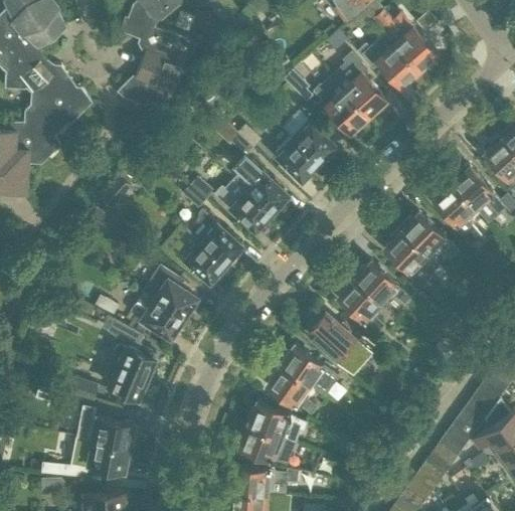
[(0,191),(25,194),(27,165),(40,166),(60,147),(55,137),(66,125),(69,126),(92,104),(80,88),(75,88),(60,66),(54,65),(52,67),(43,57),(39,47),(41,46),(46,43),(46,44),(58,35),(61,31),(66,28),(58,13),(60,11),(52,0),(6,0),(4,2),(7,8),(0,14),(0,67),(5,72),(4,89),(24,91),(28,87),(33,91),(30,93),(29,106),(24,112),(23,123),(3,123),(3,130),(0,130),(0,191)]
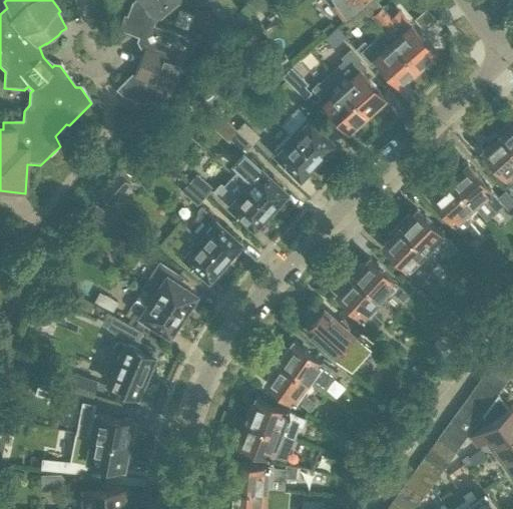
[(138,40),(138,41),(140,41),(146,26),(153,29),(157,19),(156,18),(177,0),(138,0),(132,5),(127,18),(124,17),(118,32),(138,40)]
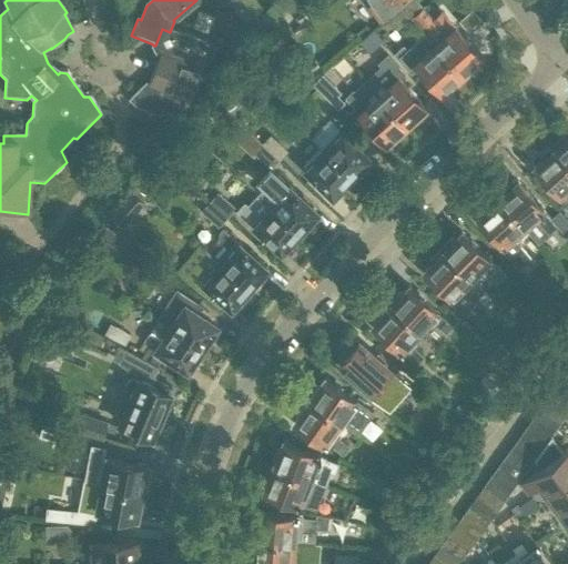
[(264,11),(255,0),(226,0),(246,24),(264,11)]
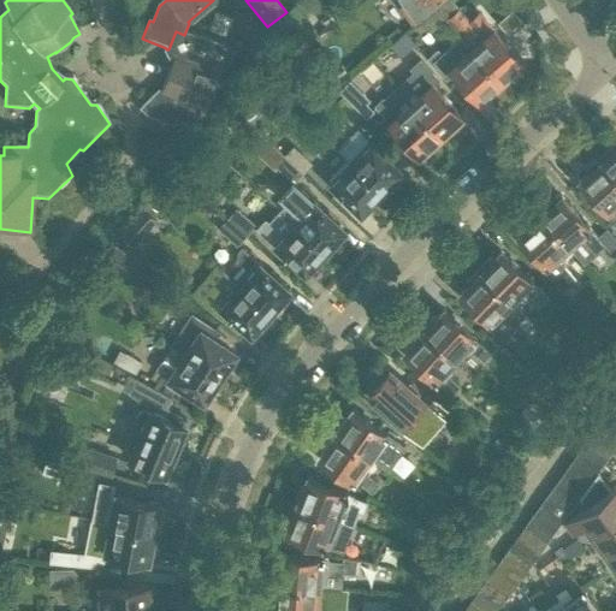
[(420,24),(427,18),(438,10),(431,0),(400,0),(397,3),(416,29),(420,24)]
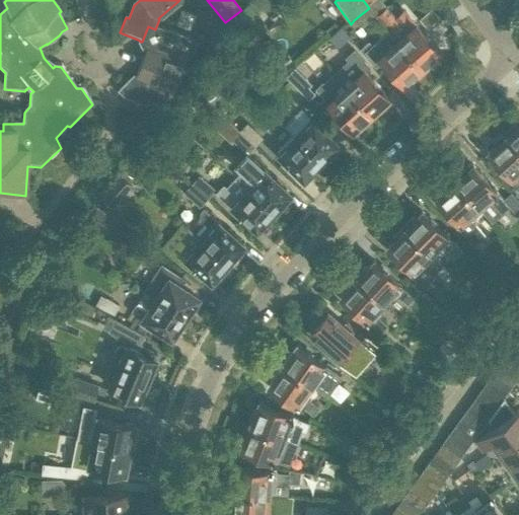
[(360,15),(367,23),(373,18),(375,19),(385,11),(386,10),(378,0),(369,8),(360,15)]
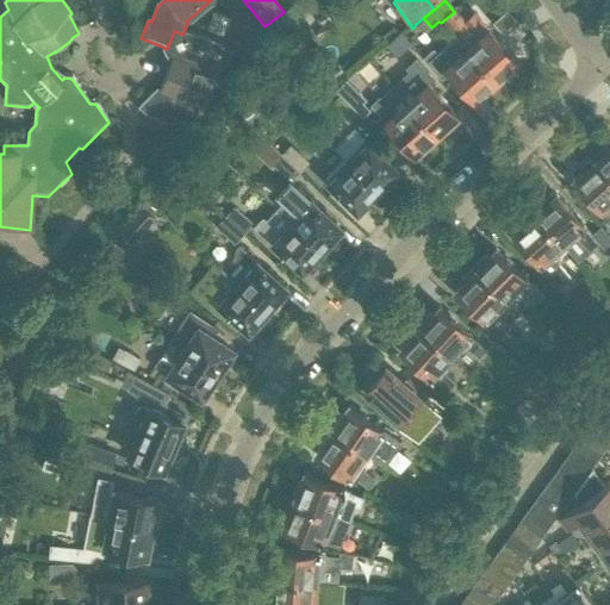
[(298,48),(307,41),(313,37),(293,8),(273,22),(293,51),(298,48)]
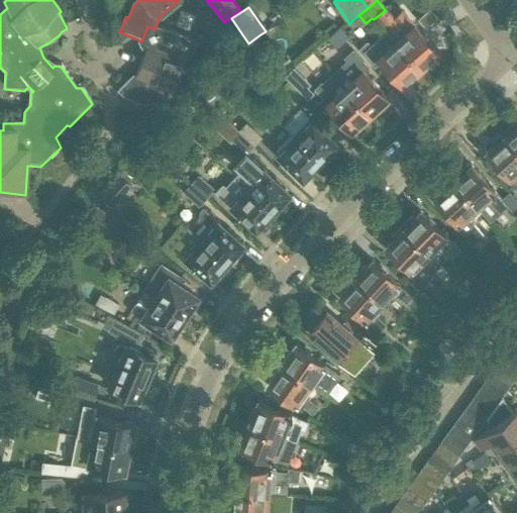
[(374,19),(388,35),(419,71),(422,68),(424,71),(433,63),(431,60),(438,54),(402,14),(394,21),(384,11),(374,19)]
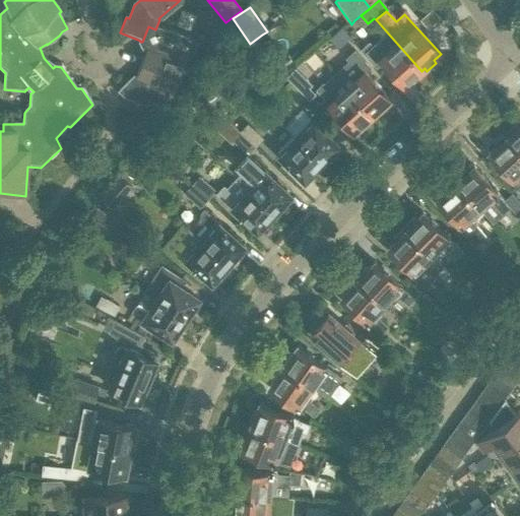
[(362,28),(368,23),(361,15),(354,20),(362,28)]
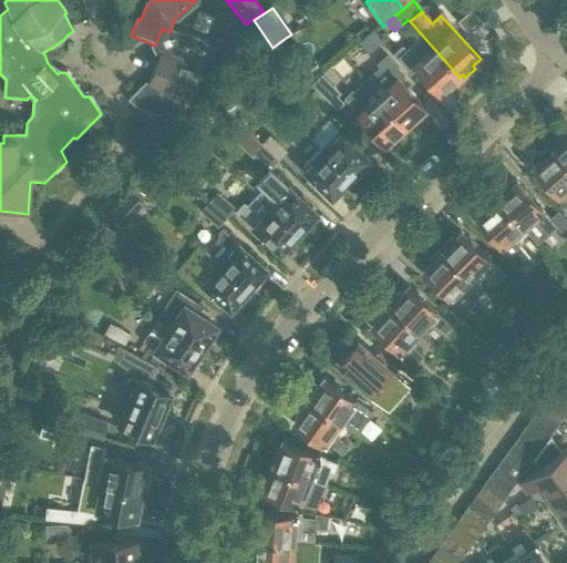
[(467,33),(474,28),(466,19),(460,24),(467,33)]
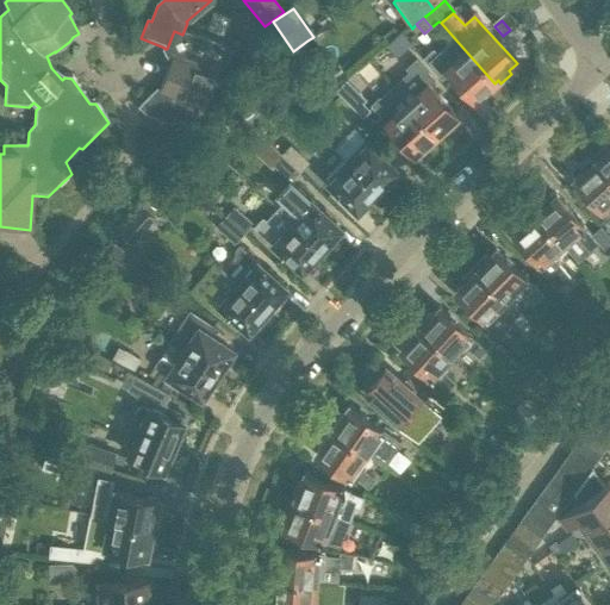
[(195,39),(182,35),(174,31),(167,49),(165,49),(162,52),(163,52),(167,60),(172,62),(165,80),(157,99),(151,97),(137,110),(145,117),(173,128),(175,120),(192,128),(200,108),(204,111),(219,69),(224,72),(232,51),(211,43),(197,38),(195,39)]
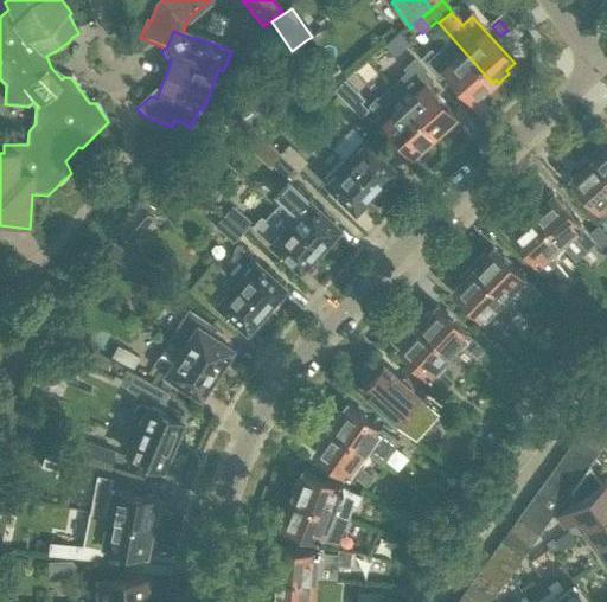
[(384,50),(395,61),(409,47),(400,36),(384,50)]
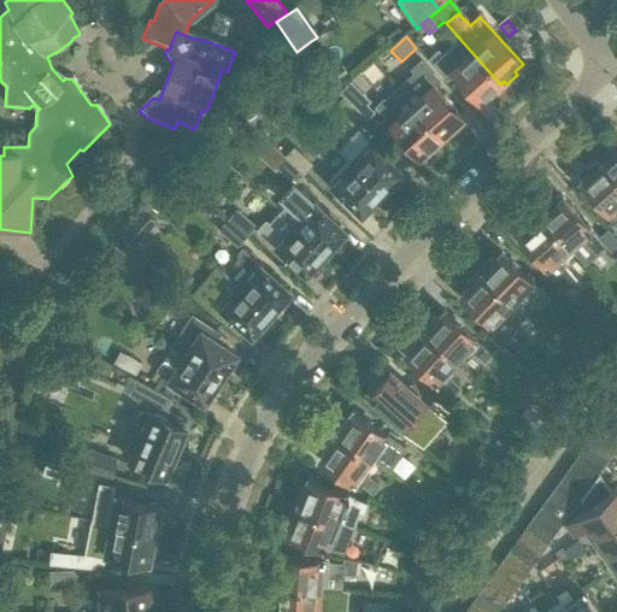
[(301,48),(307,58),(318,51),(311,41),(301,48)]
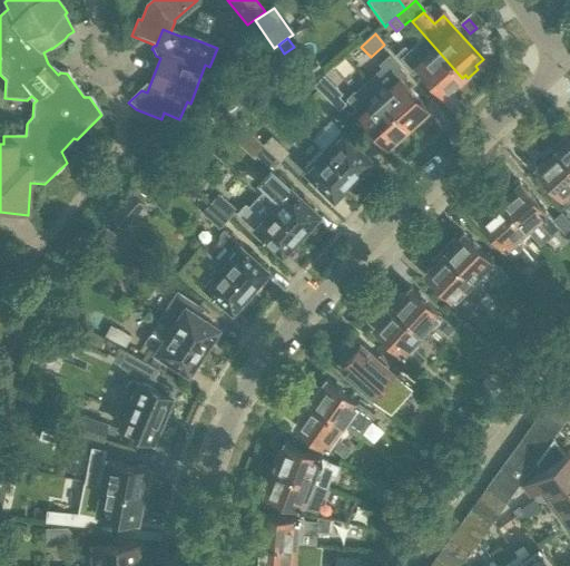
[(443,95),(451,88),(453,91),(463,83),(460,79),(462,78),(428,39),(410,54),(406,50),(397,59),(411,75),(419,68),(443,95)]
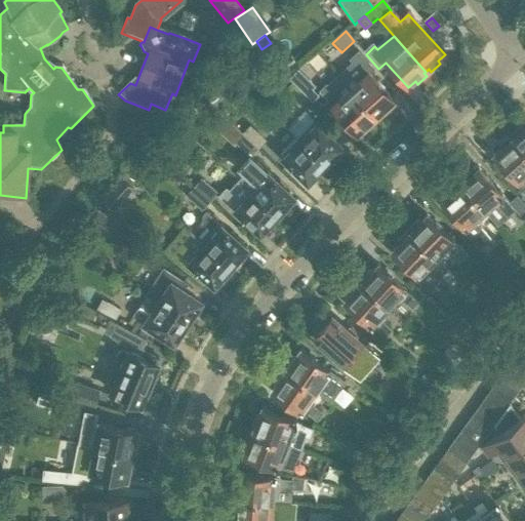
[(355,62),(362,70),(364,69),(370,76),(375,70),(360,53),(353,59),(355,62)]
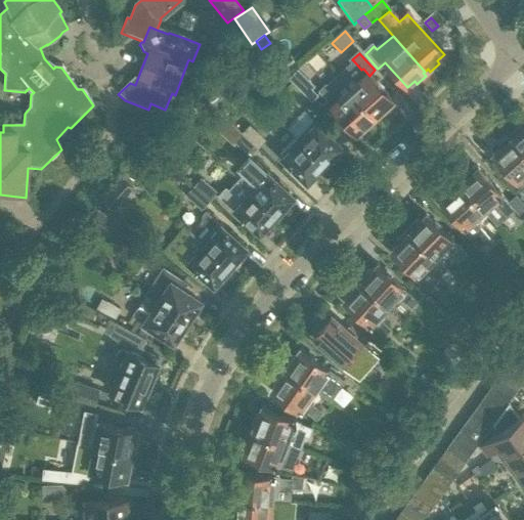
[(354,61),(337,77),(373,118),(376,115),(379,118),(387,110),(385,107),(392,100),(369,76),(363,69),(361,70),(354,61)]
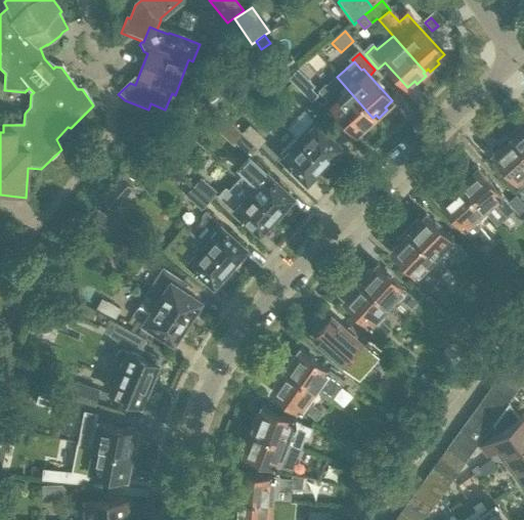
[(289,80),(312,103),(318,97),(312,91),(315,88),(298,71),(289,80)]
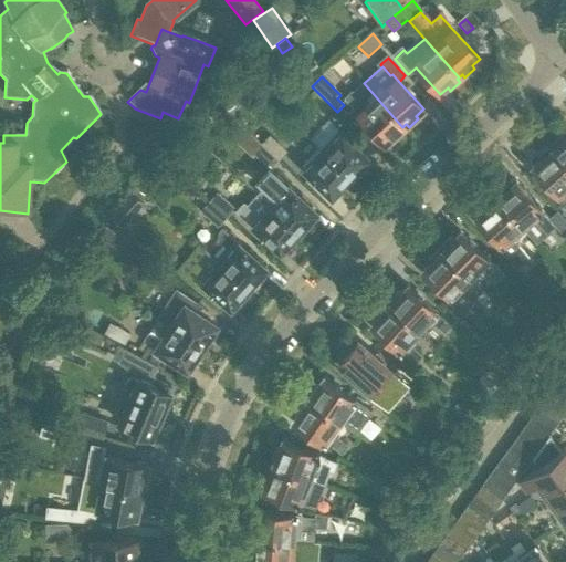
[(211,82),(206,91),(226,112),(230,107),(224,103),(234,92),(229,87),(226,91),(211,82)]
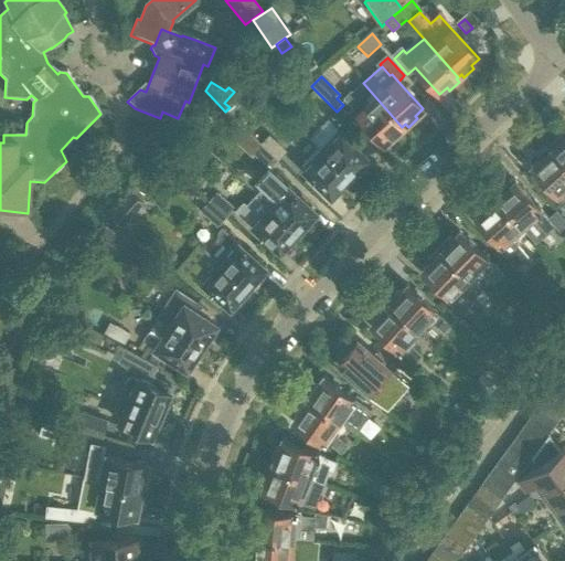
[(383,145),(391,137),(393,140),(403,131),(401,129),(402,127),(363,83),(343,101),(383,145)]
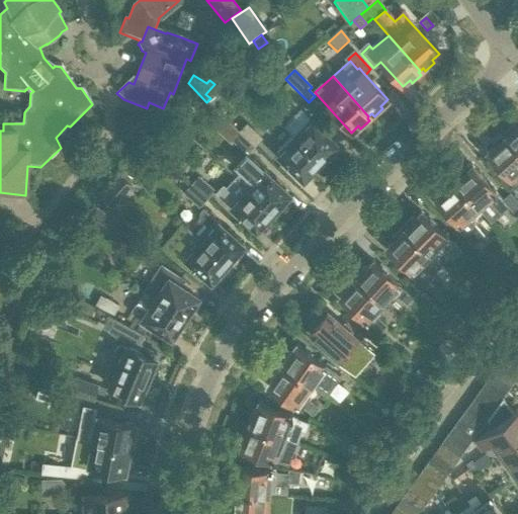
[(279,92),(294,107),(304,99),(288,83),(279,92)]
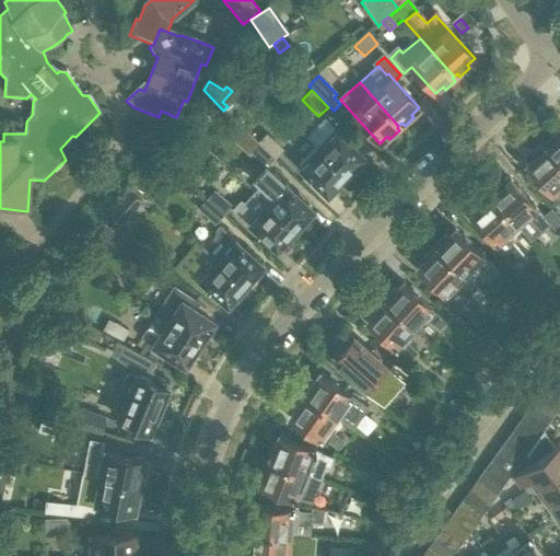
[(275,160),(259,145),(259,146),(232,119),(221,130),(249,157),(252,154),(266,169),(275,160)]
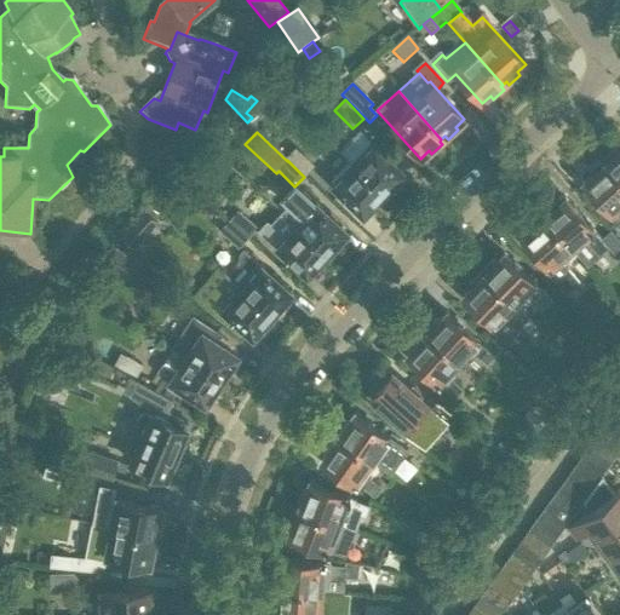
[(339,155),(350,165),(350,164),(383,196),(388,200),(401,185),(397,182),(403,176),(371,143),(369,144),(360,134),(339,155)]
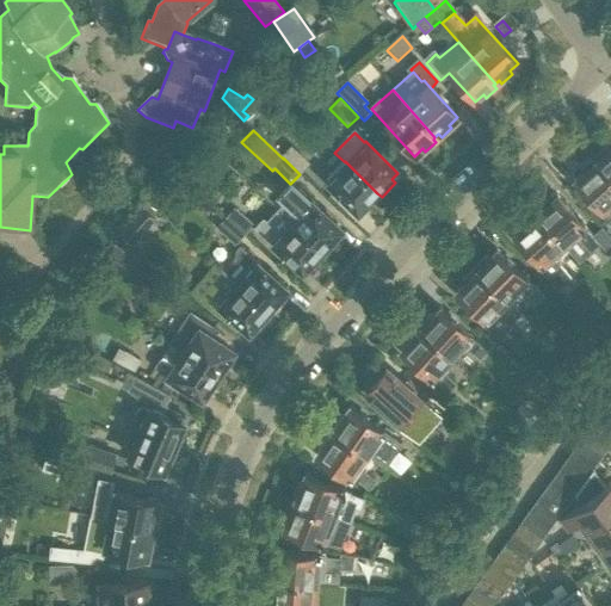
[(187,161),(202,174),(213,162),(198,149),(187,161)]
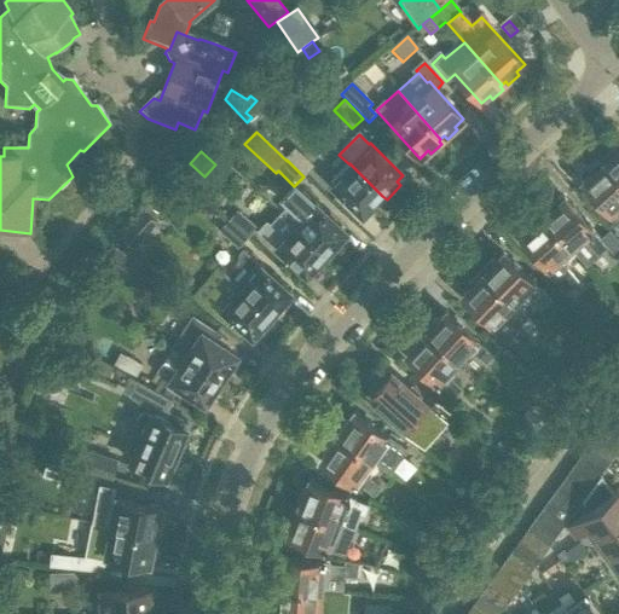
[(287,160),(304,177),(312,168),(295,151),(287,160)]
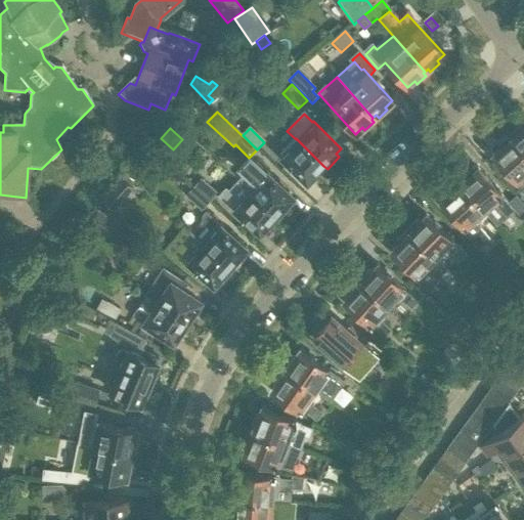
[(523,129),(512,140),(523,155),(523,129)]
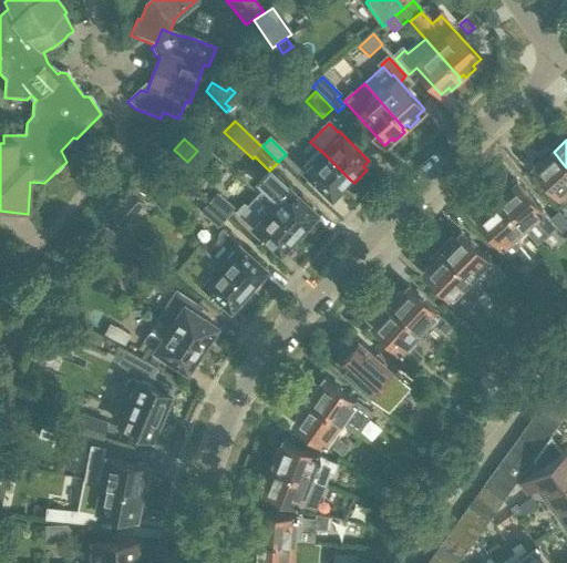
[(332,198),(337,193),(340,197),(354,183),(350,180),(320,150),(320,151),(301,170),(332,198)]
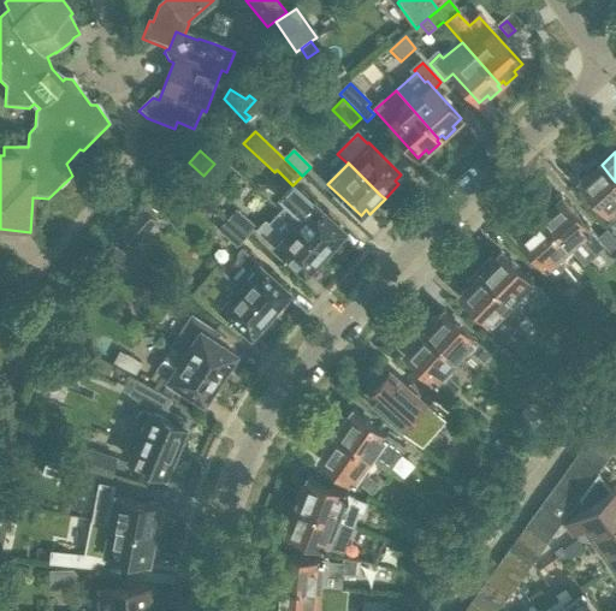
[(615,182),(602,165),(580,184),(612,221),(606,226),(615,236),(615,182)]
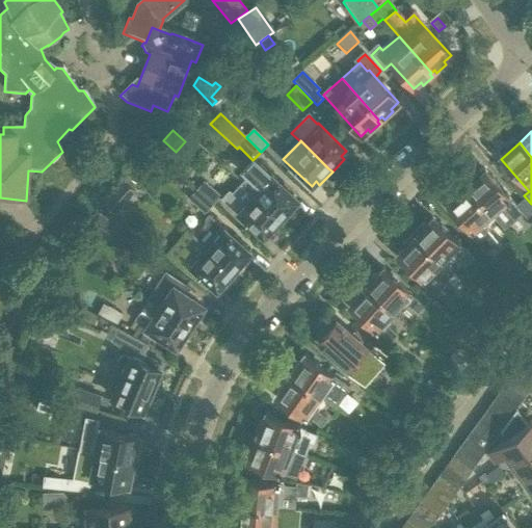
[(248,179),(243,184),(251,192),(281,219),(284,222),(295,210),(292,207),(297,202),(253,160),(250,161),(241,172),(248,179)]
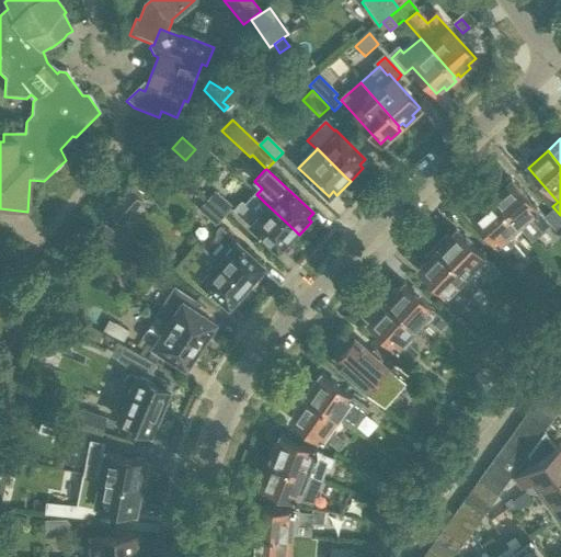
[(133,189),(144,197),(153,188),(142,178),(133,189)]
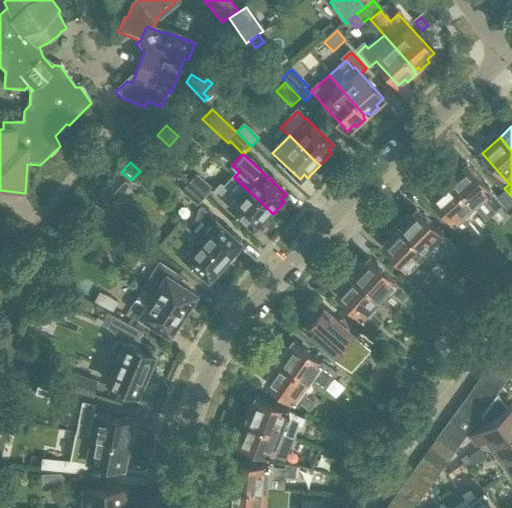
[(467,167),(449,183),(471,208),(478,202),(483,207),(486,203),(494,212),(501,206),(497,201),(496,200),(495,200),(493,197),(467,167)]
